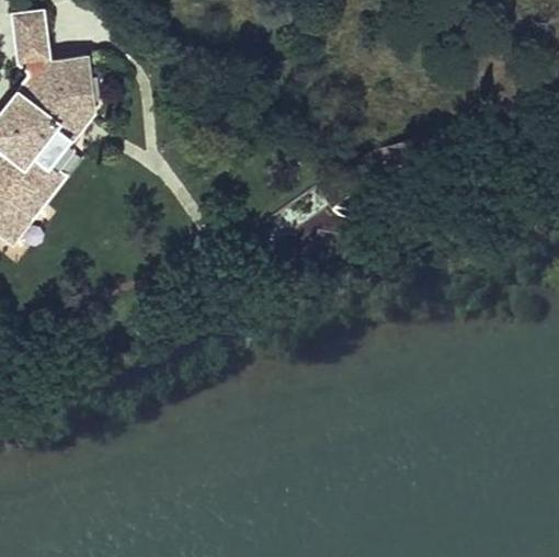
[(47,9),(15,11),(20,58),(50,56),(47,9)]
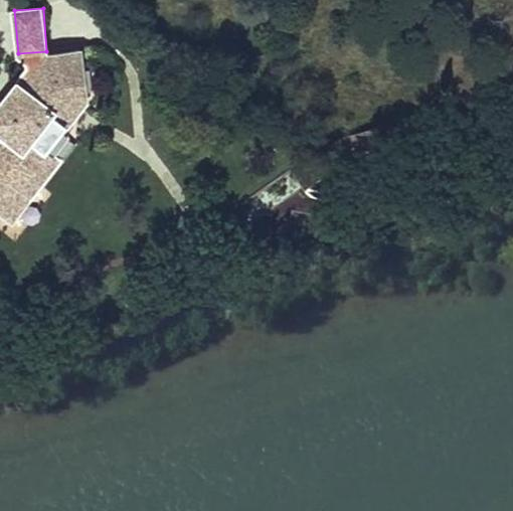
[(47,55),(23,87),(28,91),(15,108),(3,99),(0,103),(0,209),(13,219),(60,159),(53,154),(43,146),(57,127),(66,123),(75,112),(72,94),(84,92),(82,53),(47,55)]
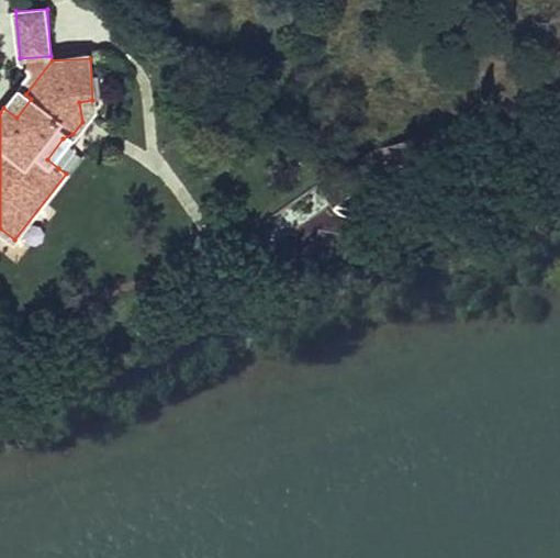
[(18,90),(3,108),(17,118),(31,99),(25,95),(18,90)]
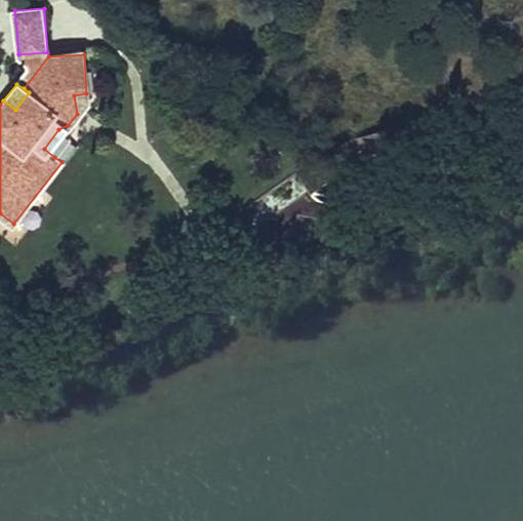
[(86,93),(74,95),(77,114),(87,99),(86,93)]
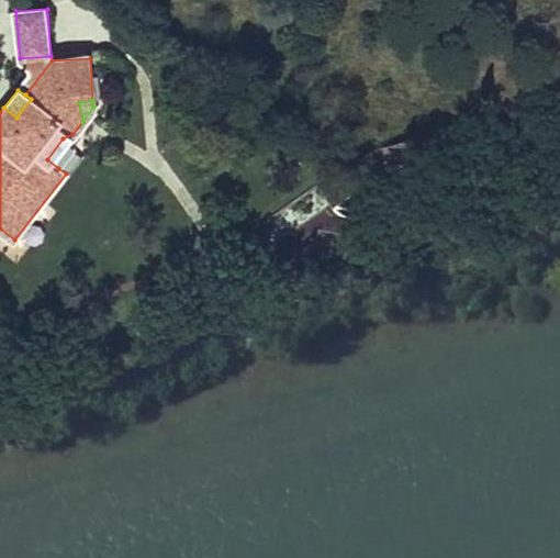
[(63,138),(47,159),(58,168),(74,146),(73,134),(63,138)]
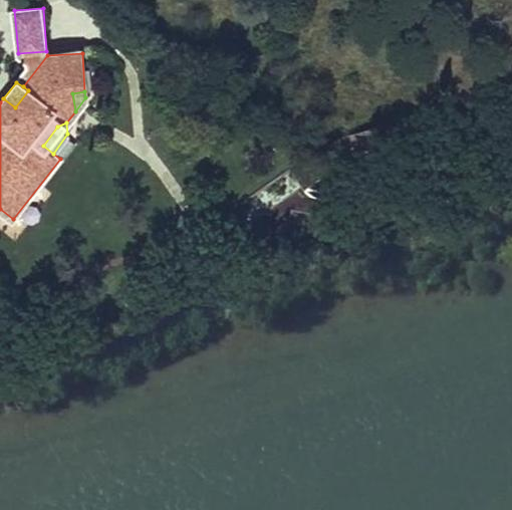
[(309,159),(288,173),(299,189),(303,193),(329,174),(309,159)]
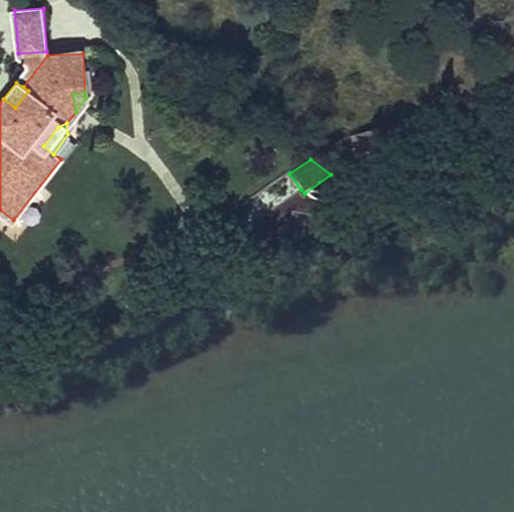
[(338,170),(331,174),(304,194),(313,200),(322,203),(332,205),(341,204),(347,201),(356,196),(364,190),(338,170)]
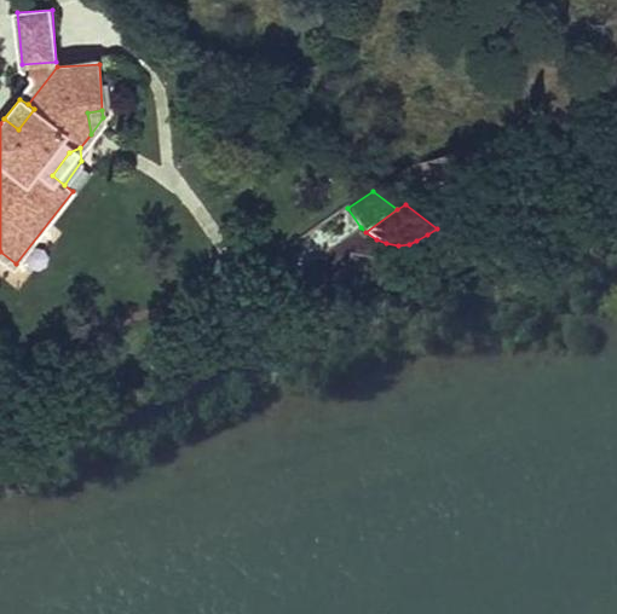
[(347,208),(274,259),(286,277),(361,227),(347,208)]
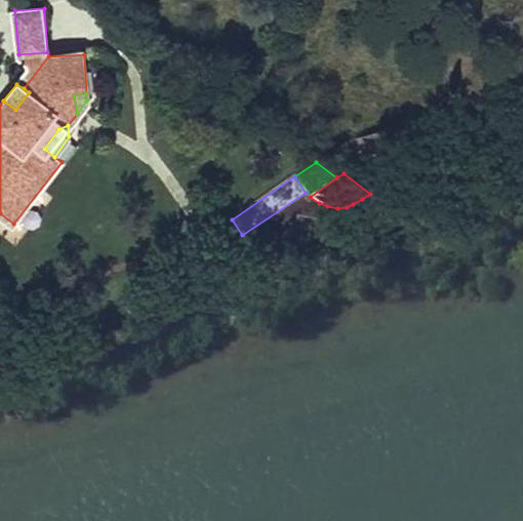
[(293,236),(313,238),(314,219),(295,217),(293,236)]
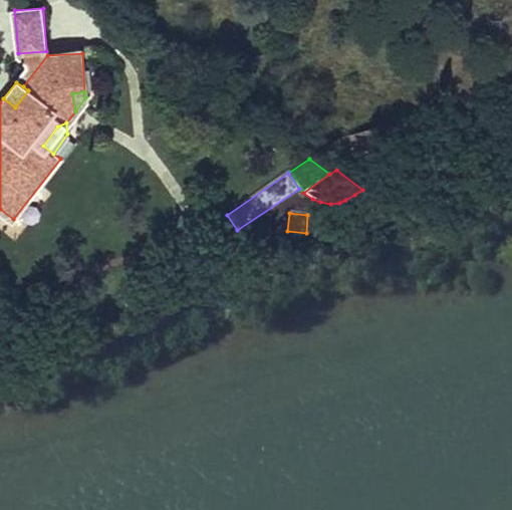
All buildings are outlined.
